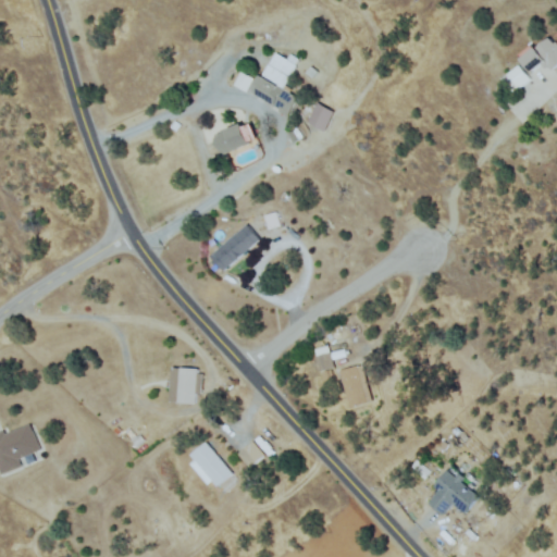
[(551,38),(555,44),(556,41),(556,66),(553,71),(546,63),(535,72),(521,56),(533,47),(535,50),(551,38)]
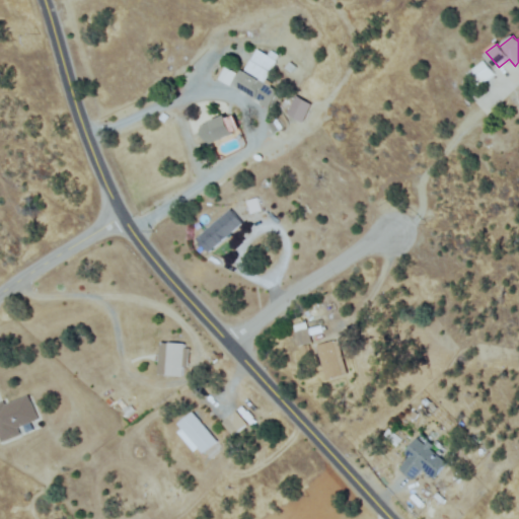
[(268,106),(235,85),(258,51),(277,62),(264,82),(278,91),(268,106)]
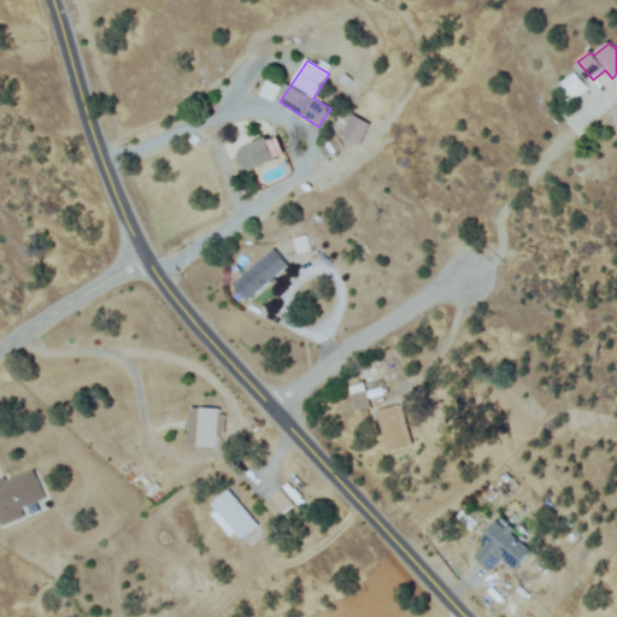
[(318,66),(322,60),(333,68),(329,74),(318,66)]
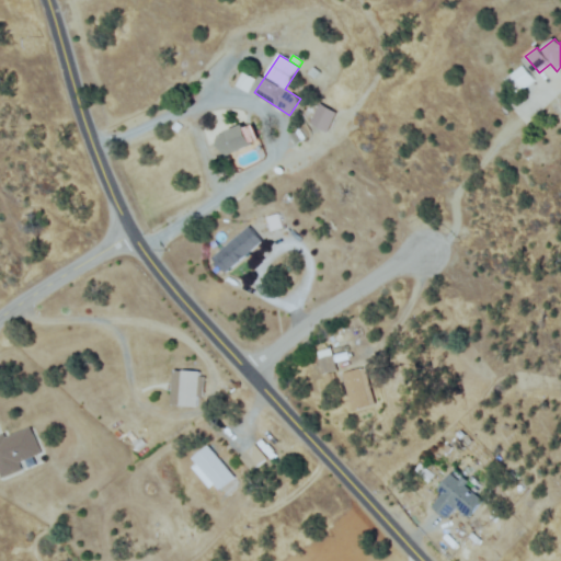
[(306,72),(311,65),(320,71),(313,79),(306,72)]
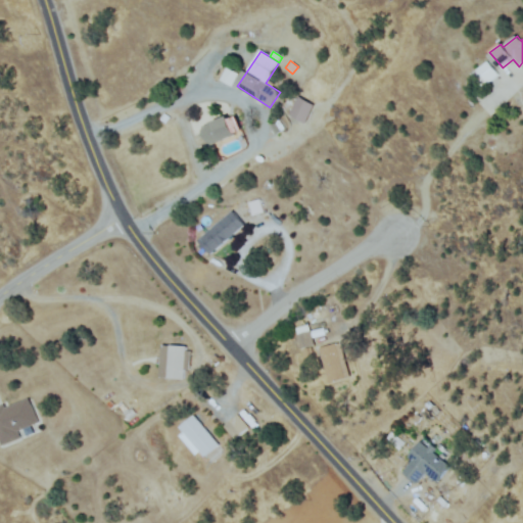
[(498,74),(483,86),(474,74),(490,62),(498,74)]
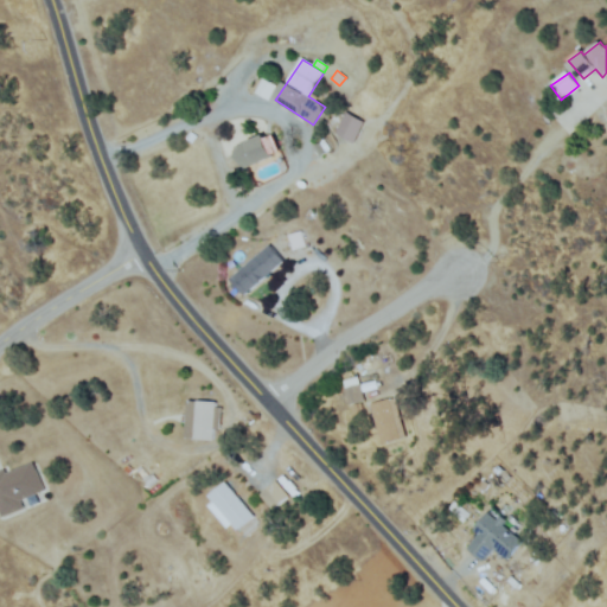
[(268,97),(257,89),(266,78),(276,87),(268,97)]
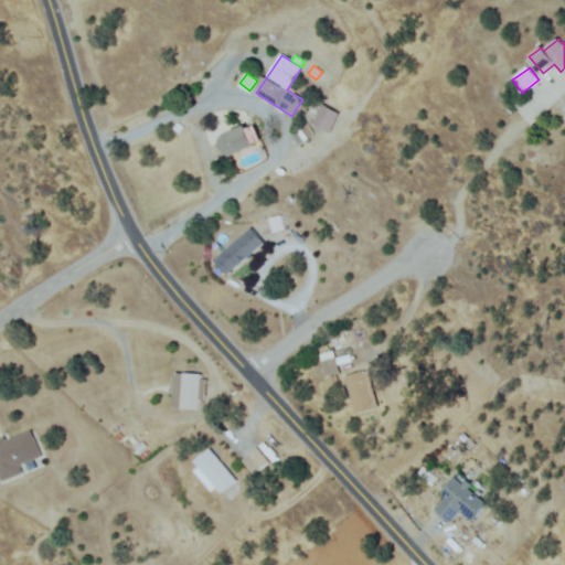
[(339,114),(329,132),(315,124),(324,106),(339,114)]
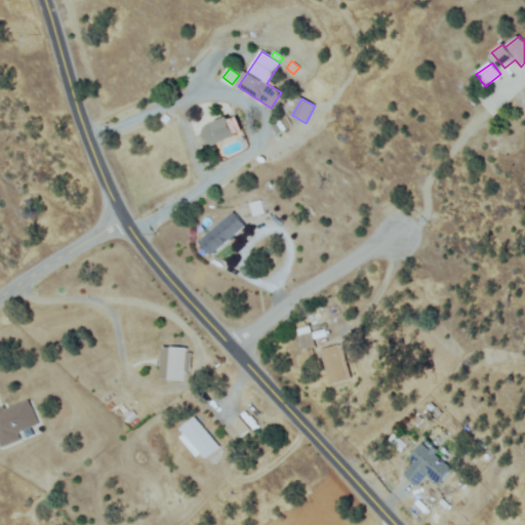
[(169,117),(165,123),(159,119),(163,113),(169,117)]
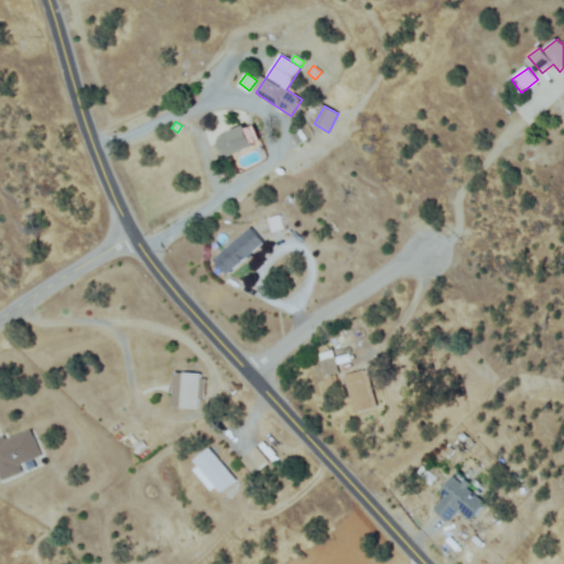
[(255,126),(260,139),(252,142),(253,145),(229,155),(227,152),(224,154),(218,141),(221,140),(220,137),(245,126),(246,129),(255,126)]
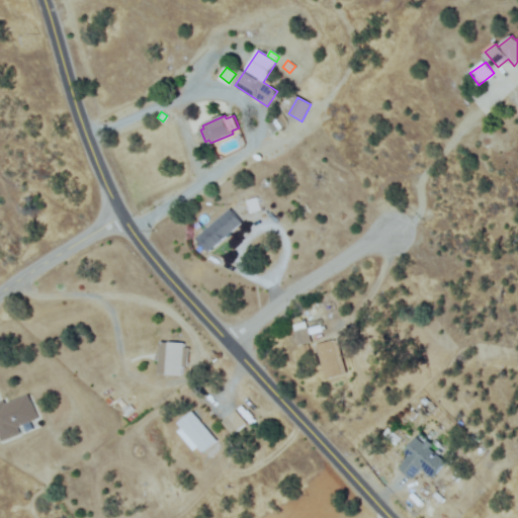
[(269,125),(275,121),(281,131),(275,135),(269,125)]
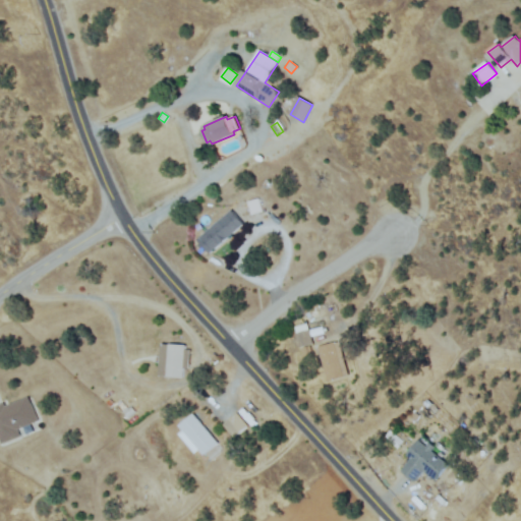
[(263,184),(267,180),(272,185),(267,189),(263,184)]
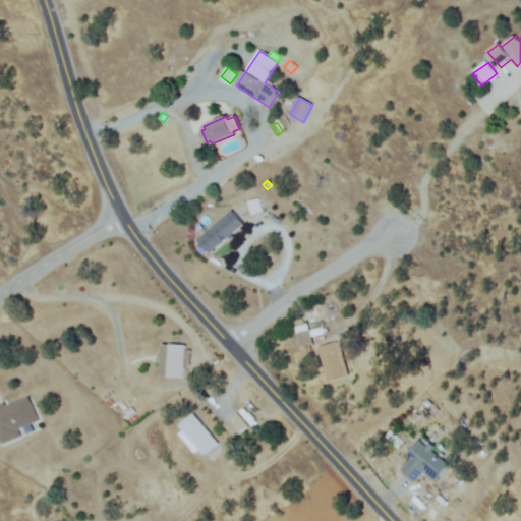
[(247,203),(258,198),(262,210),(250,214),(247,203)]
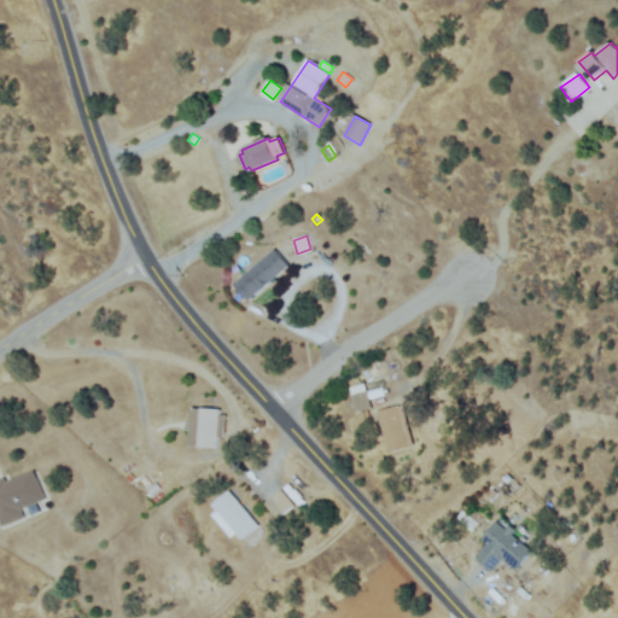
[(287,266),(249,301),(235,285),(274,250),(287,266)]
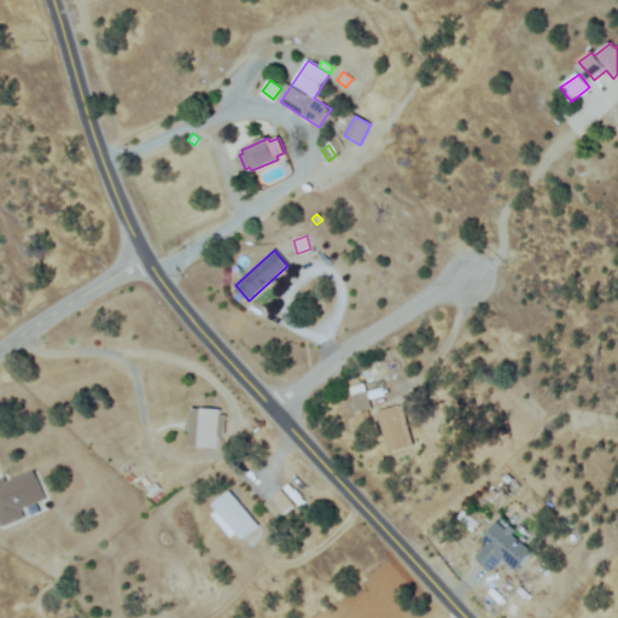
[(348,395),(363,390),(368,406),(353,410),(348,395)]
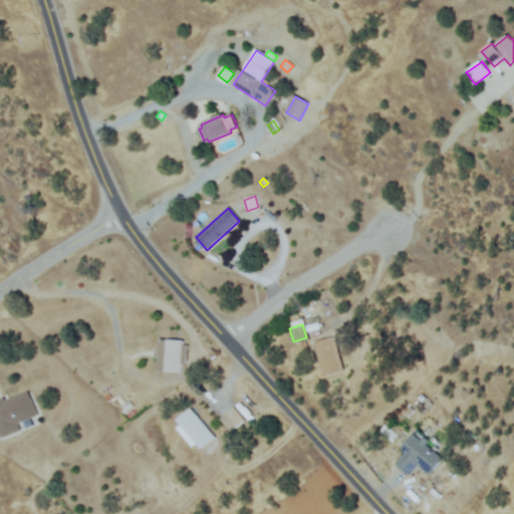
[(333,338),(342,370),(323,375),(315,343),(333,338)]
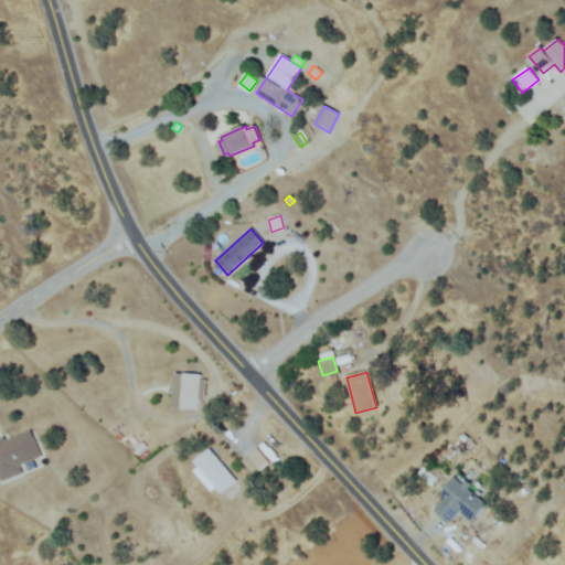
[(206,380),(204,400),(200,400),(199,411),(174,408),(177,373),(202,375),(201,380),(206,380)]
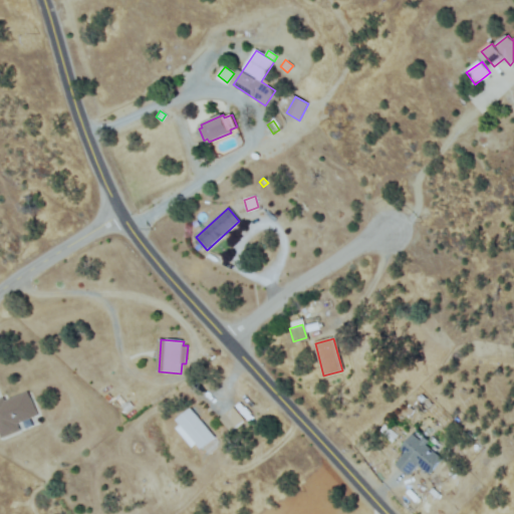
[(297,344),(304,341),(307,349),(300,352),(297,344)]
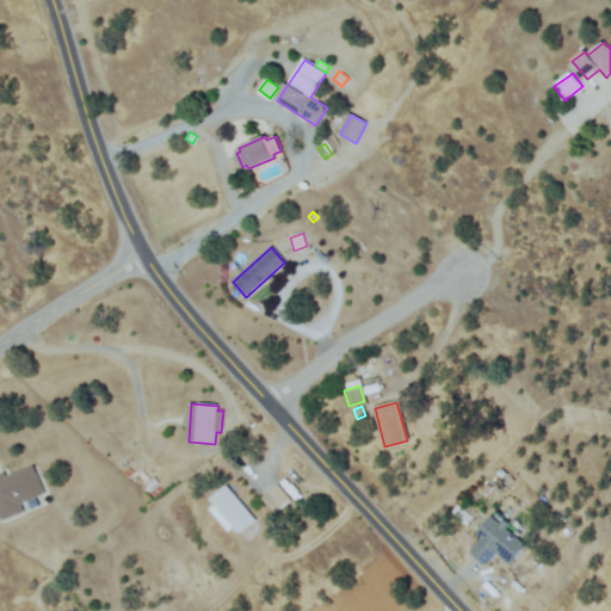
[(34,467),(44,494),(22,504),(24,511),(2,520),(0,513),(0,474),(5,473),(7,477),(34,467)]
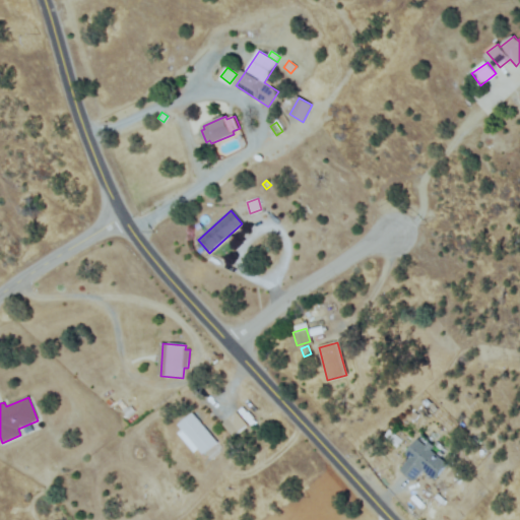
[(241,413),(244,410),(250,418),(247,421),(241,413)]
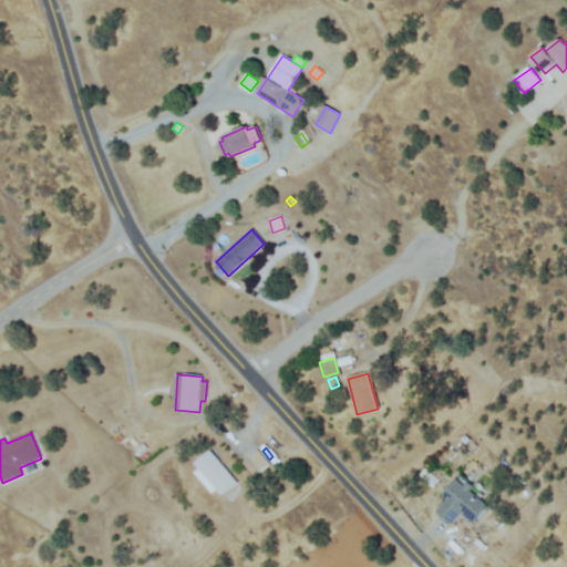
[(213,492),(194,465),(212,452),(238,491),(227,500),(218,487),(213,492)]
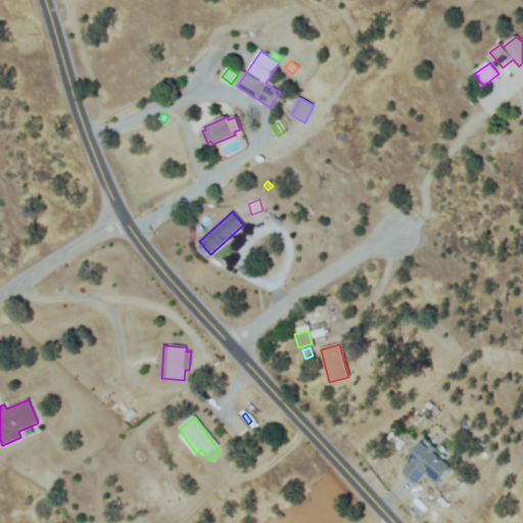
[(247,429),(235,438),(226,426),(238,417),(247,429)]
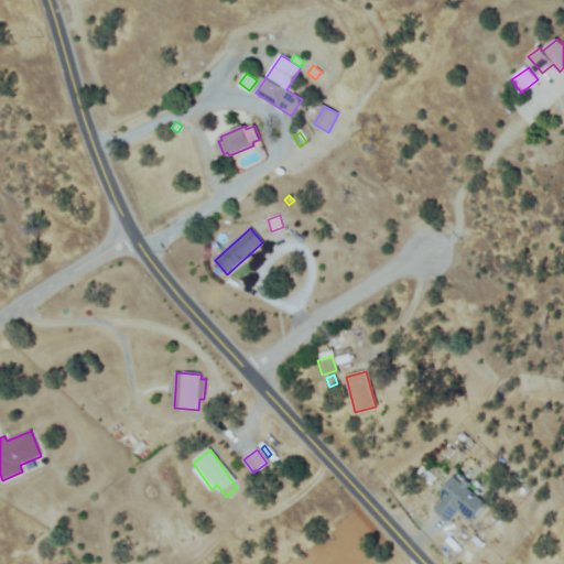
[(422,476),(427,472),(434,478),(429,484),(422,476)]
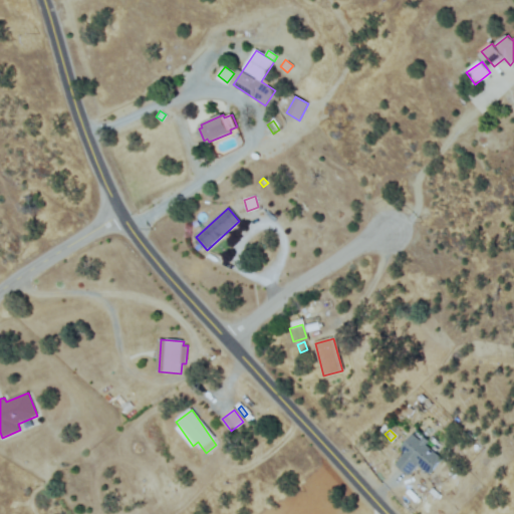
[(415,434),(423,441),(426,438),(439,449),(436,453),(443,460),(430,474),(419,464),(409,475),(396,463),(406,452),(402,449),(415,434)]
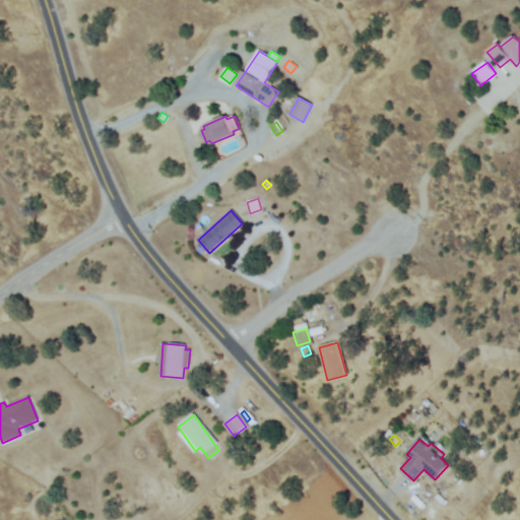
[(436,497),(439,494),(446,502),(443,505),(436,497)]
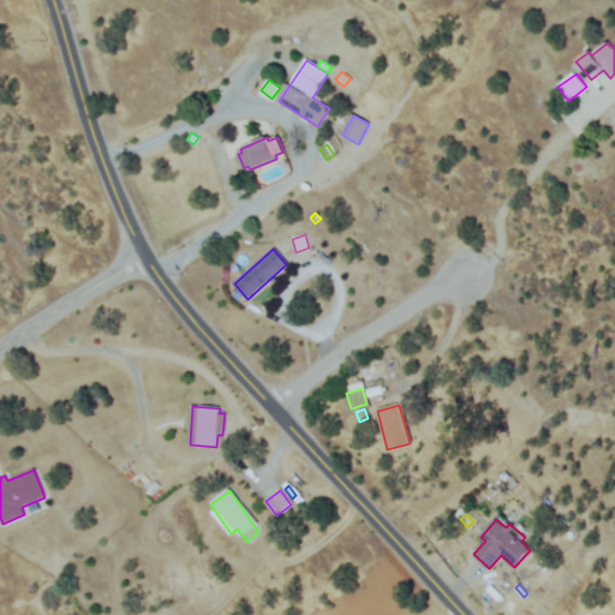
[(487,589),(491,585),(501,595),(496,599),(487,589)]
